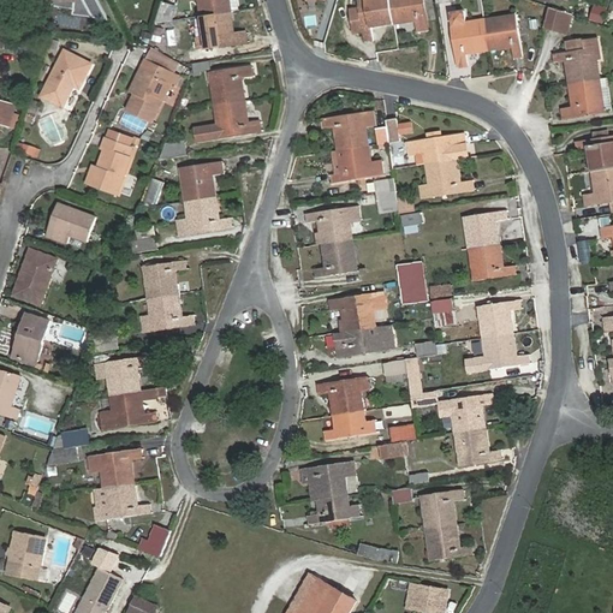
[(197,0),(201,16),(224,12),(222,4),(227,3),(226,0),(197,0)]
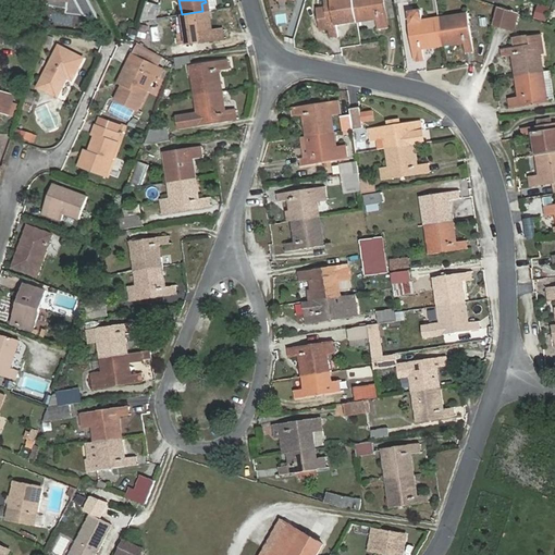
[(347,17),(355,16),(352,0),(321,0),(328,36),(337,35),(335,24),(347,22),(347,17)]
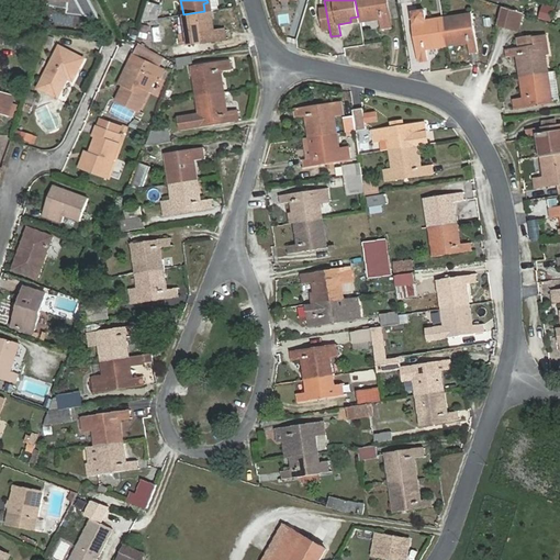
[(355,0),(358,17),(367,15),(367,20),(380,18),(381,28),(389,26),(383,0),(355,0)]
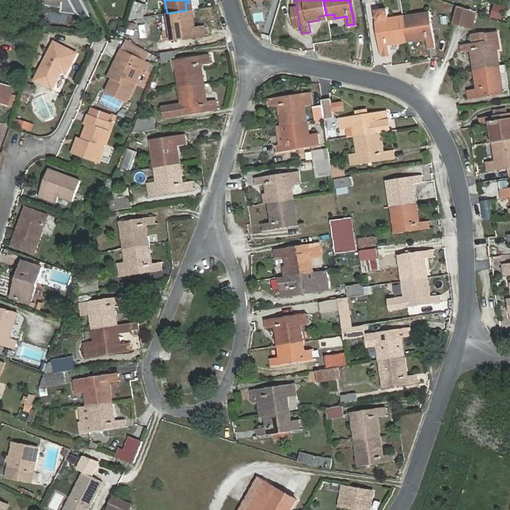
[(499,17),(503,4),(491,0),(487,14),(499,17)]
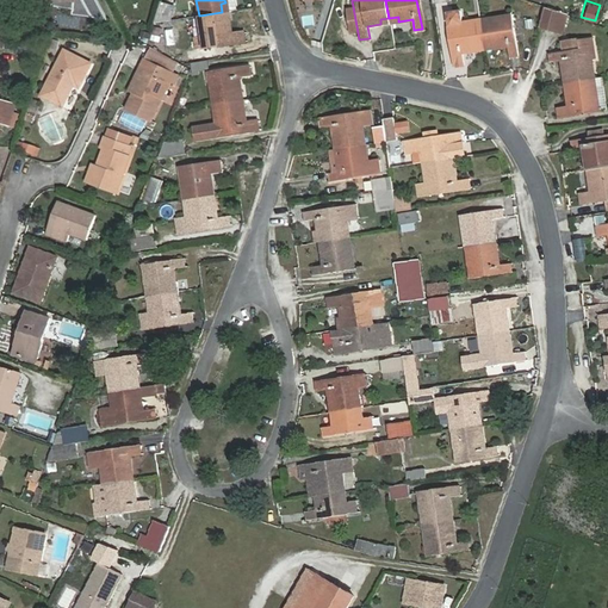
[(163,20),(168,5),(160,2),(155,18),(163,20)]
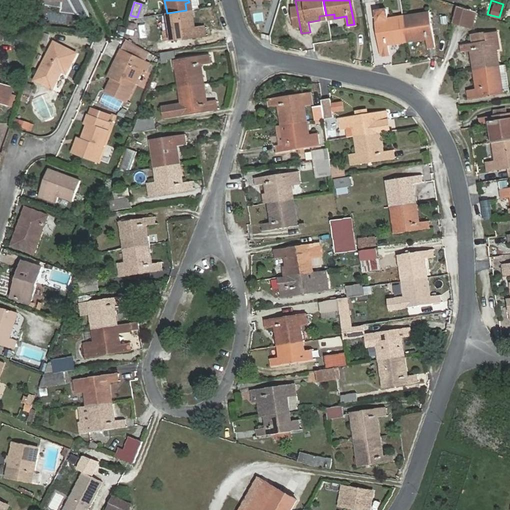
[(456,2),(452,19),(470,24),(475,8),(456,2)]
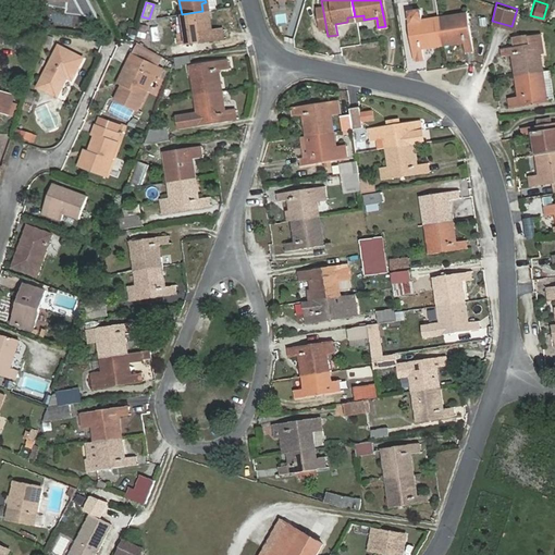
[(441,39),(436,17),(419,21),(418,9),(406,11),(414,59),(421,58),(419,48),(432,46),(432,40),(441,39)]
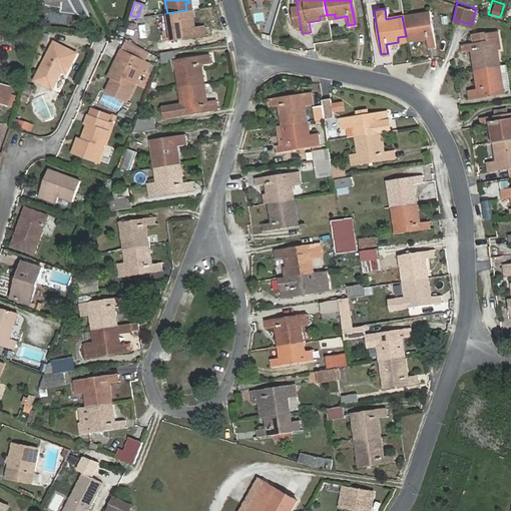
[(186,10),(167,13),(170,31),(161,32),(163,42),(175,40),(205,35),(204,27),(193,29),(191,18),(188,18),(186,10)]
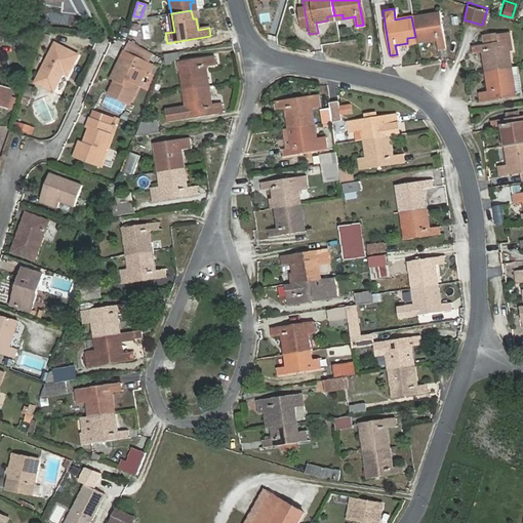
[(439,12),(411,16),(415,37),(423,36),(424,40),(435,38),(437,47),(444,46),(439,12)]
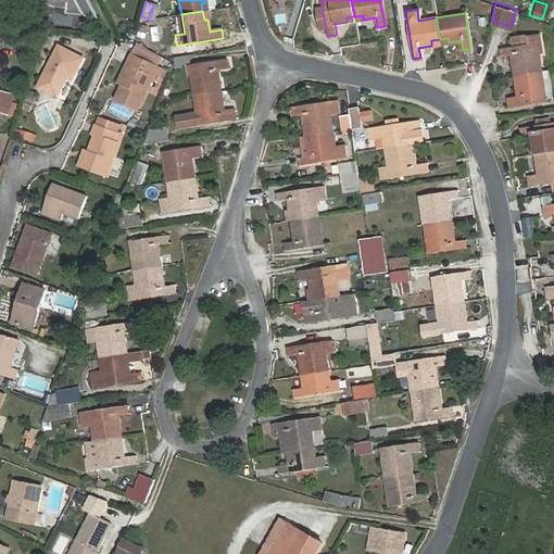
[(517,65),(518,74),(539,71),(534,41),(533,34),(521,36),(523,43),(500,47),(501,55),(511,53),(513,66),(517,65)]
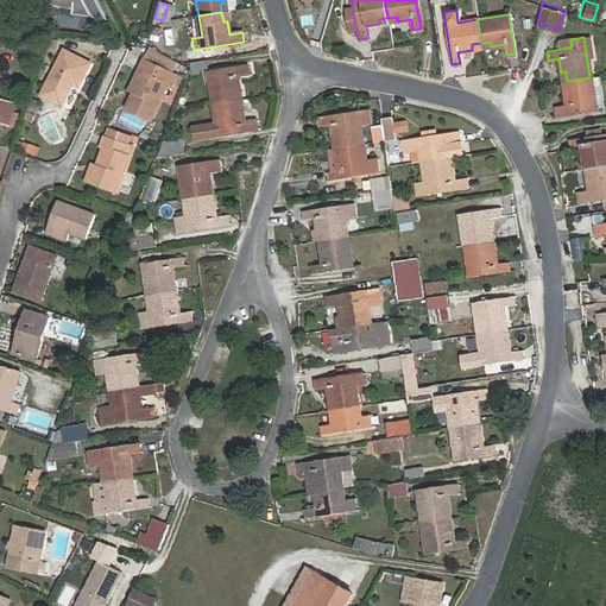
[(547,51),(572,48),(570,39),(545,43),(547,51)]
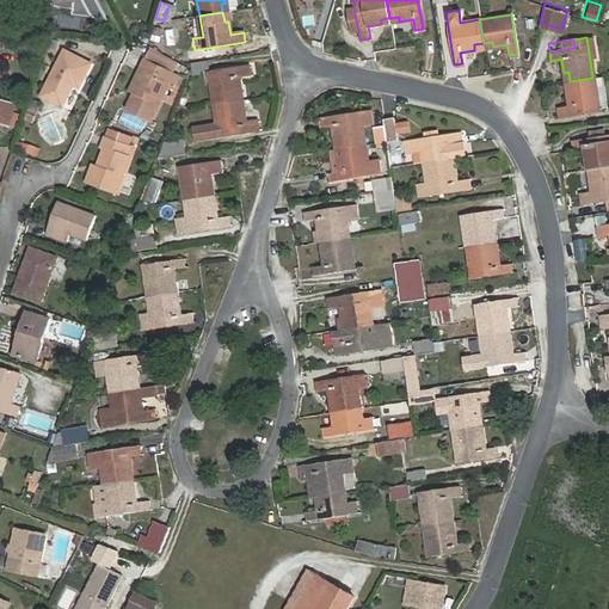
[(210,56),(209,48),(195,50),(196,59),(210,56)]
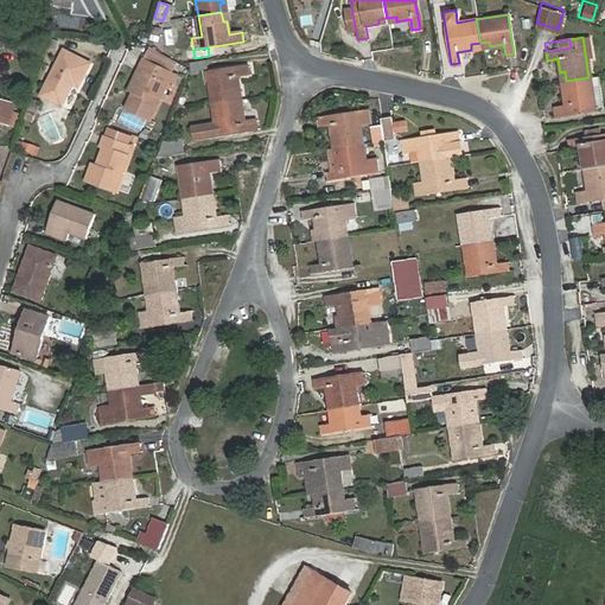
[(76,87),(87,64),(61,52),(39,96),(58,106),(70,84),(76,87)]
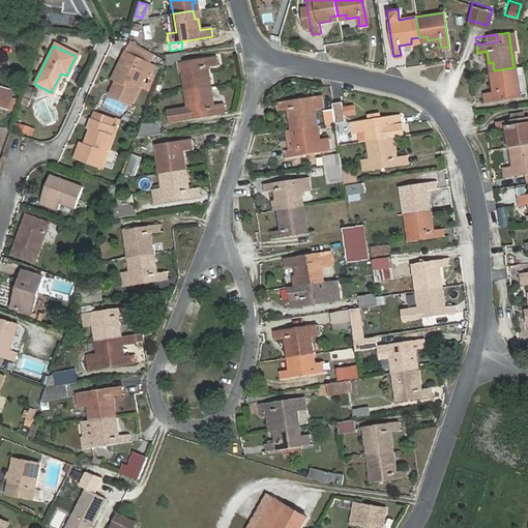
[(132,104),(147,71),(151,63),(124,51),(120,58),(125,60),(117,79),(110,93),(132,104)]
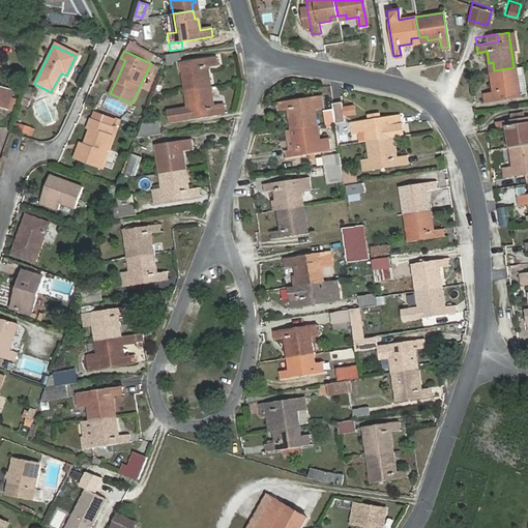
[(155,53),(149,57),(155,64),(160,59),(155,53)]
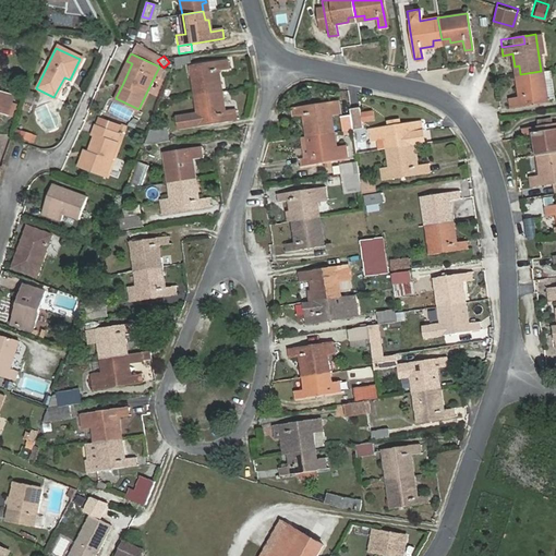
[(118,81),(123,83),(132,63),(127,61),(118,81)]
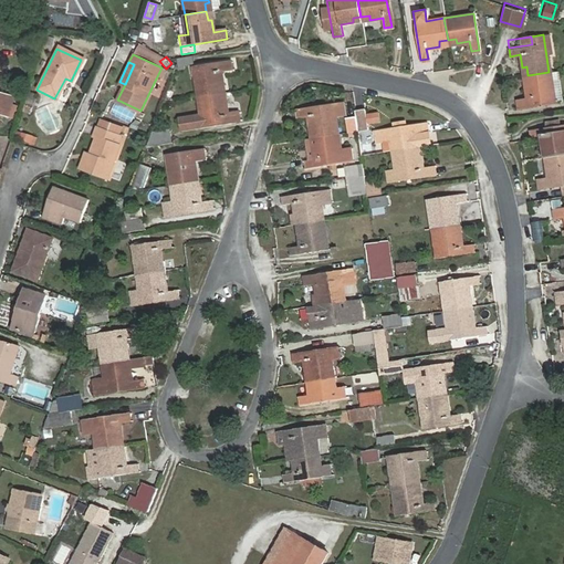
[(196,100),(218,96),(217,89),(221,87),(219,74),(229,72),(228,64),(188,71),(189,79),(192,79),(196,100)]
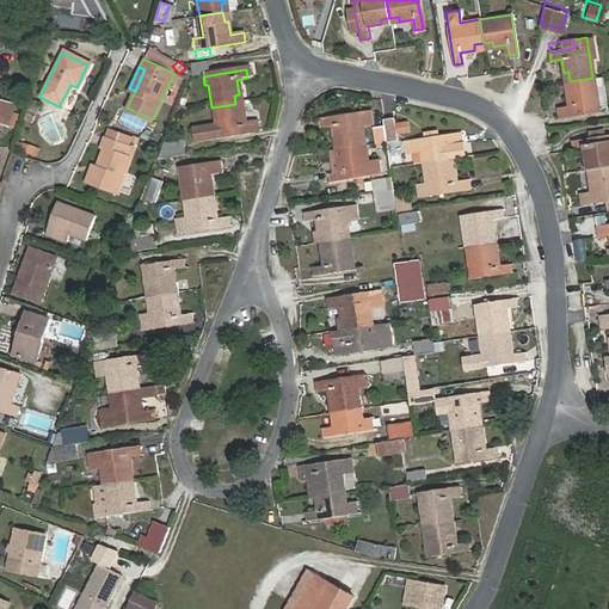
[(174,73),(170,82),(176,85),(180,75),(174,73)]
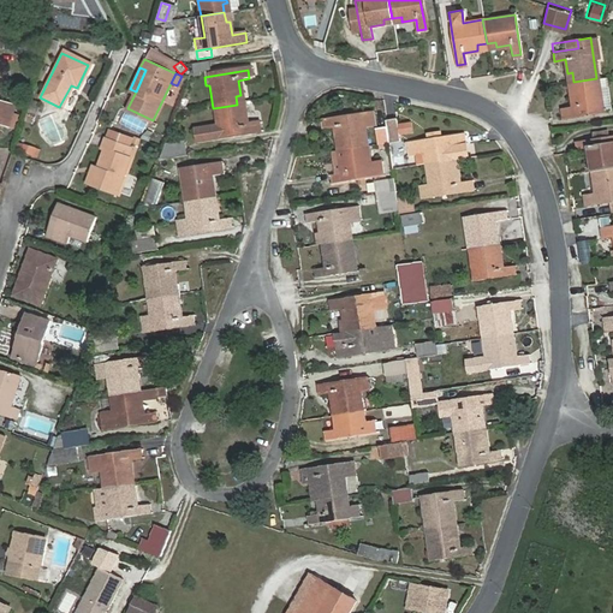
[(596,78),(573,82),(575,91),(570,91),(572,105),(560,106),(563,115),(602,109),(596,78)]
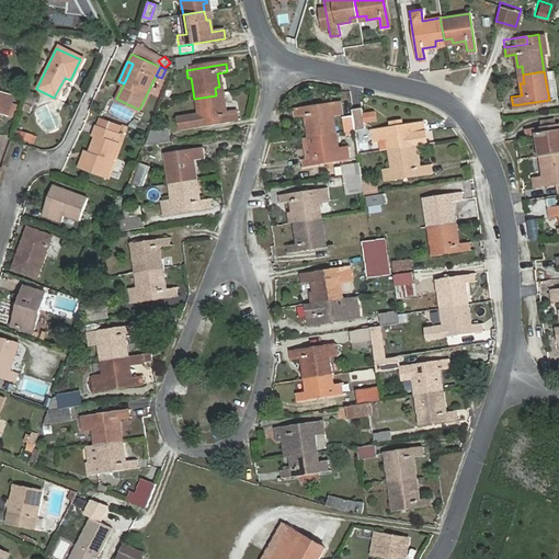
[(0,97),(10,100),(12,92),(2,89),(0,94),(0,97)]
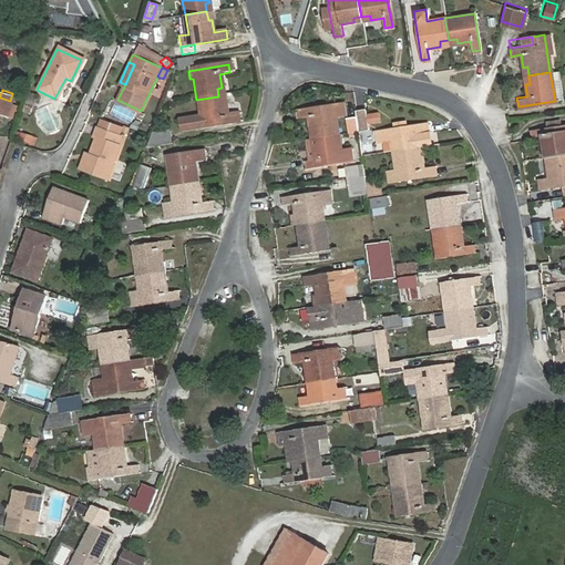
[(27,91),(20,109),(28,111),(33,93),(27,91)]
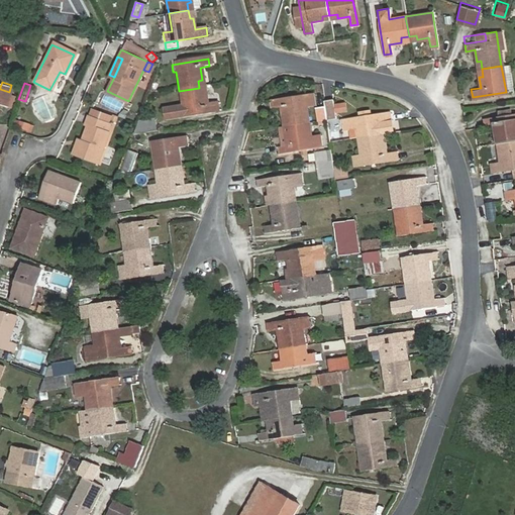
[(200,95),(199,88),(179,91),(183,118),(216,113),(215,105),(206,106),(204,95),(200,95)]
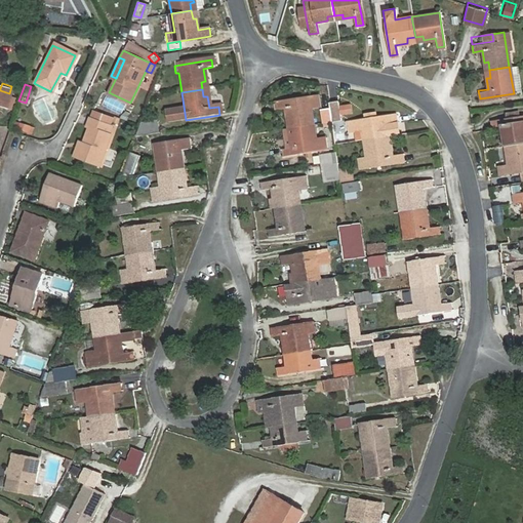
[(0,104),(5,106),(9,93),(0,90),(0,104)]
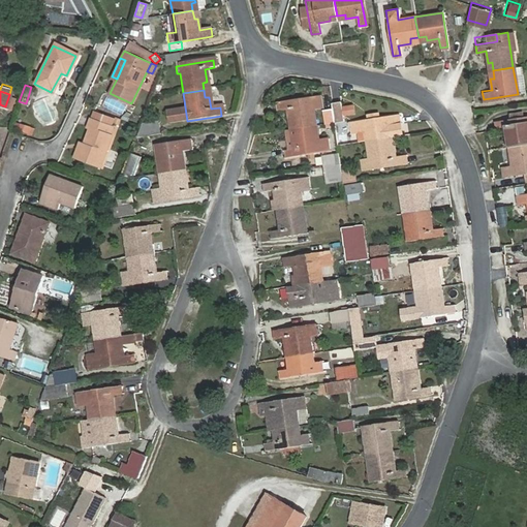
[(293,129),(314,125),(312,110),(321,109),(319,96),(275,102),(276,112),(286,111),(288,121),(292,121),(293,129)]
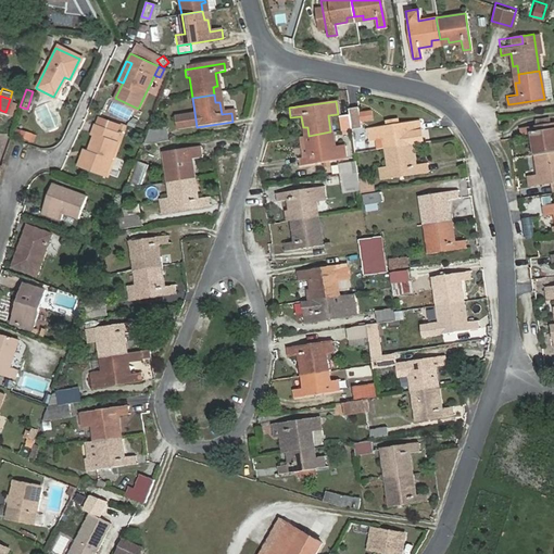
[(348,116),(349,129),(359,127),(356,109),(347,110),(348,116)]
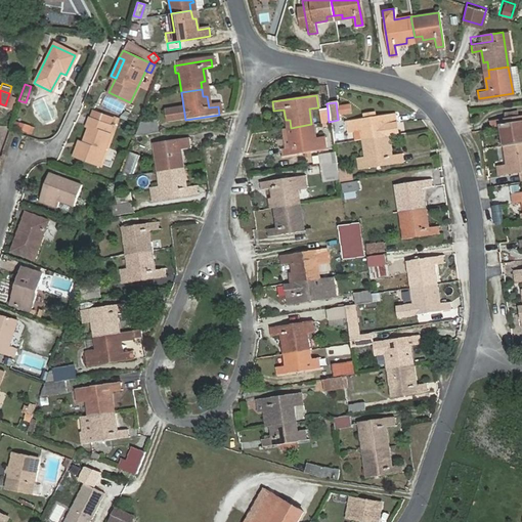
[(318,111),(320,123),(329,122),(328,110),(318,111)]
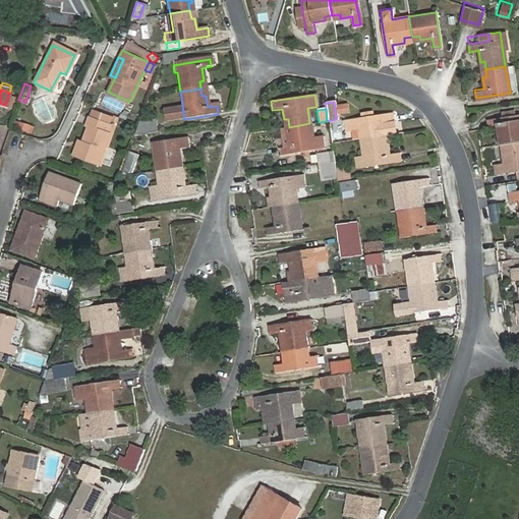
[(352,139),(358,138),(379,134),(383,134),(392,132),(390,121),(391,121),(390,113),(343,120),(344,131),(351,130),(352,139)]
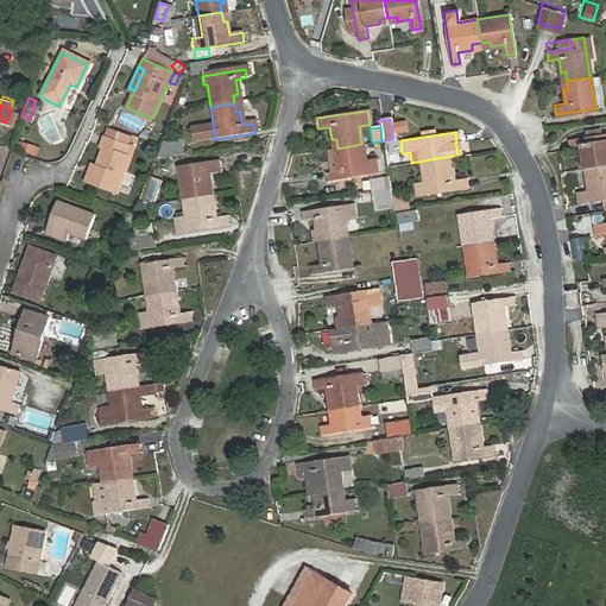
[(588,166),(605,164),(605,132),(568,138),(569,147),(581,146),(582,159),(587,158),(588,166)]
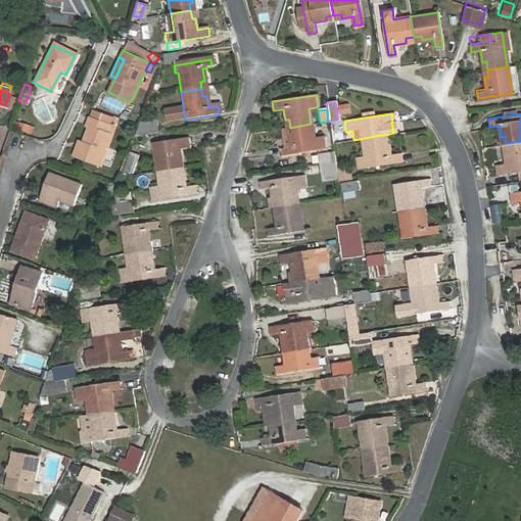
[(87,138),(82,152),(102,159),(111,135),(108,133),(111,125),(91,117),(88,127),(91,128),(87,138)]
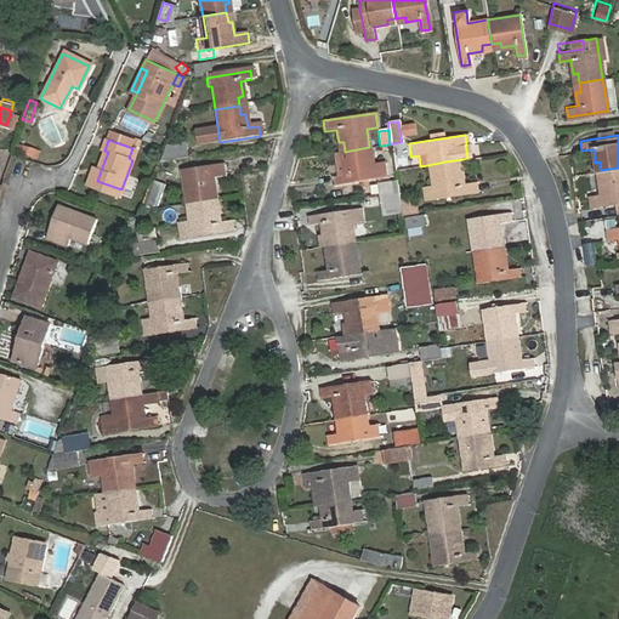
[(16,141),(12,149),(35,158),(38,148),(16,141)]
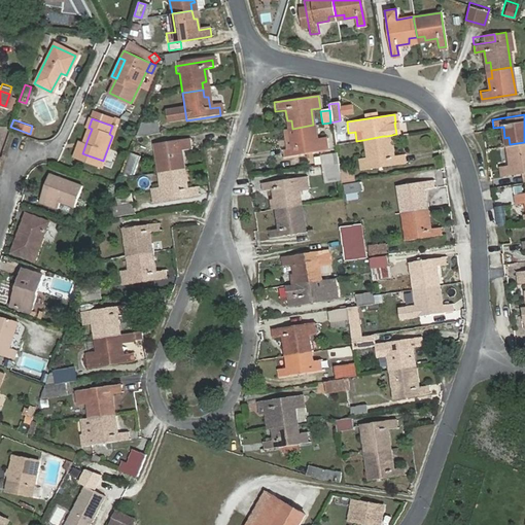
[(154,125),(137,128),(133,139),(155,136),(154,125)]
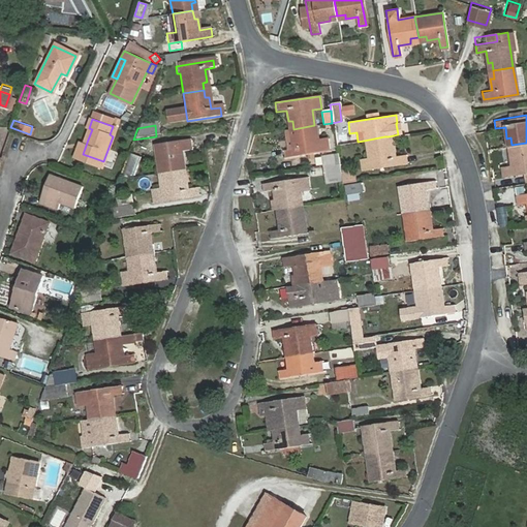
[(316,141),(314,125),(293,129),(295,136),(290,137),(292,149),(282,151),(284,159),(328,152),(327,140),(316,141)]
